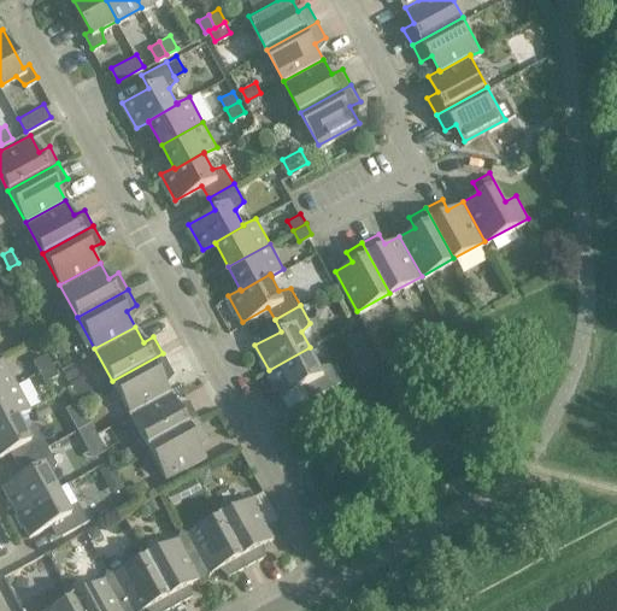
[(368,346),(357,352),(364,366),(376,359),(368,346)]
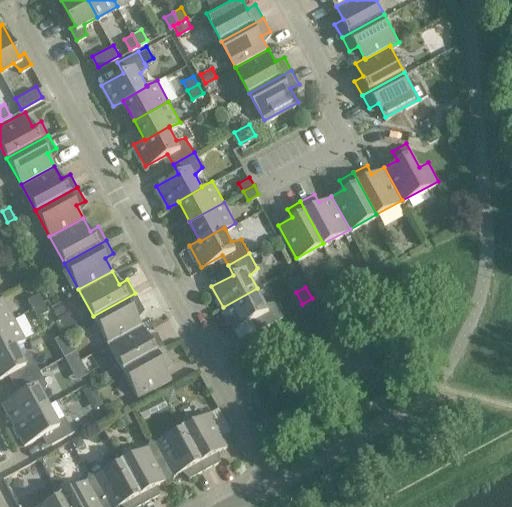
[(265,302),(257,288),(223,307),(234,328),(256,316),(262,327),(283,315),(274,300),(265,302)]
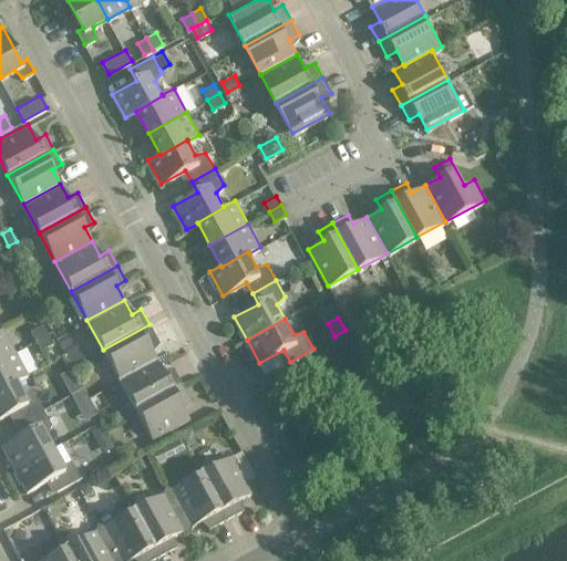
[(48,332),(42,323),(30,330),(35,339),(48,332)]
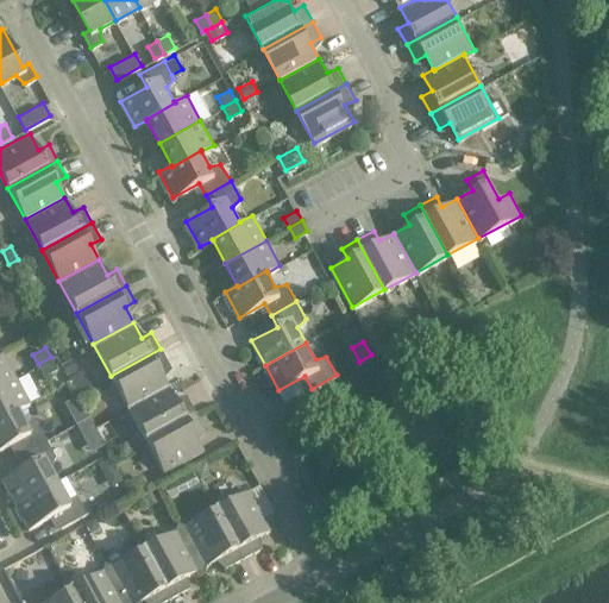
[(169,365),(161,349),(111,376),(127,408),(168,385),(159,370),(169,365)]
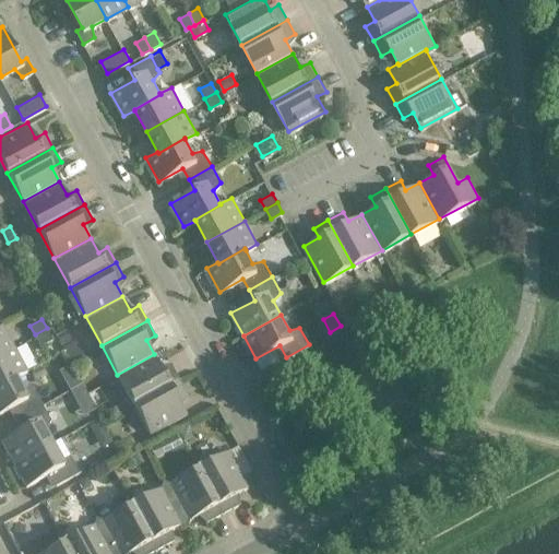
[(1,323),(0,323),(0,353),(14,346),(1,323)]
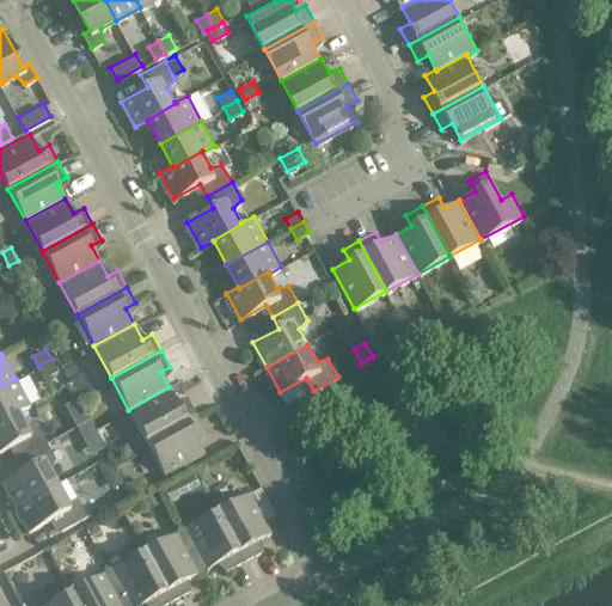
[(56,369),(51,359),(38,366),(44,377),(56,369)]
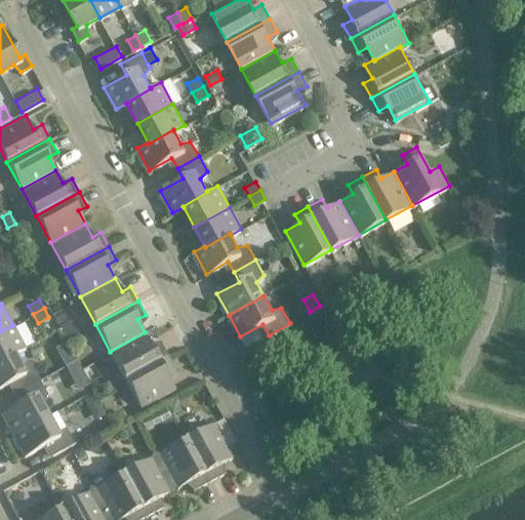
[(61,308),(52,313),(57,323),(66,318),(61,308)]
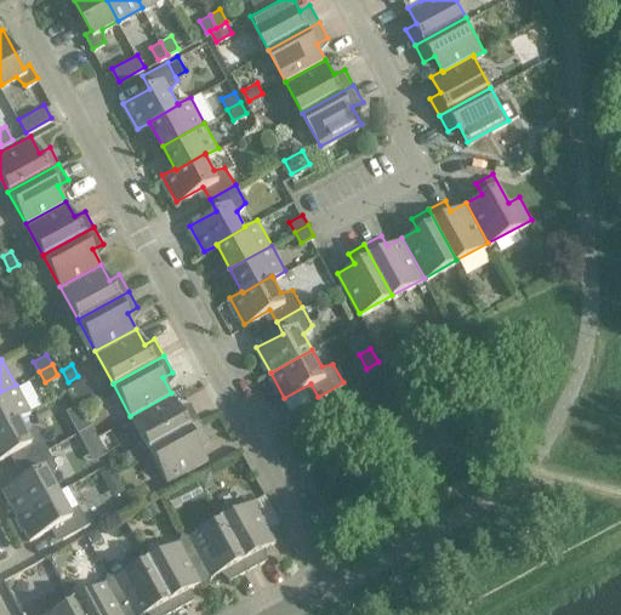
[(29,410),(16,385),(0,392),(0,423),(16,415),(17,417),(29,410)]
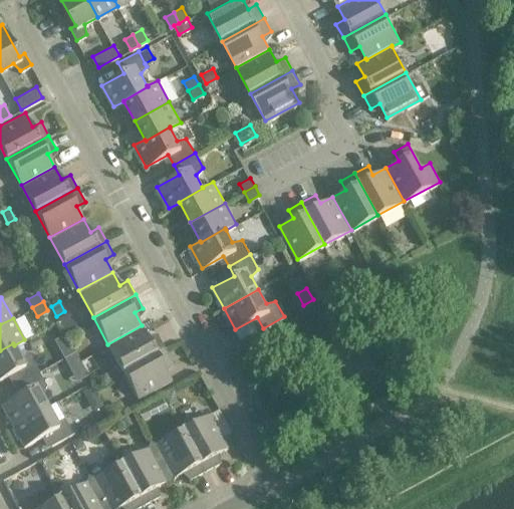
[(149,338),(142,325),(107,344),(122,370),(165,347),(157,333),(149,338)]
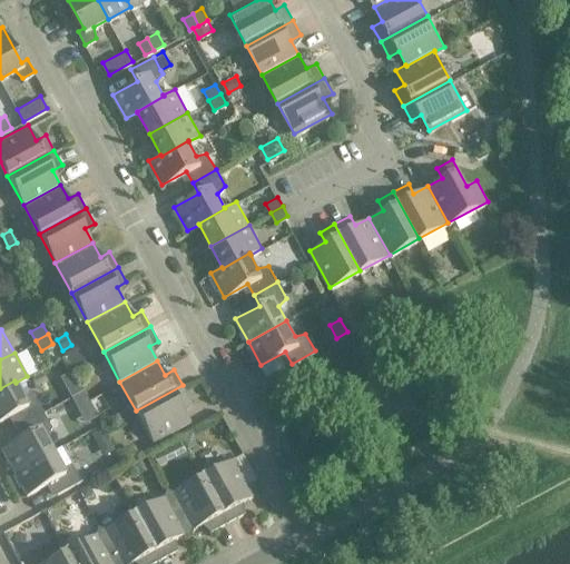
[(0,388),(0,418),(13,412),(19,423),(42,411),(33,394),(22,396),(16,383),(15,381),(0,388)]
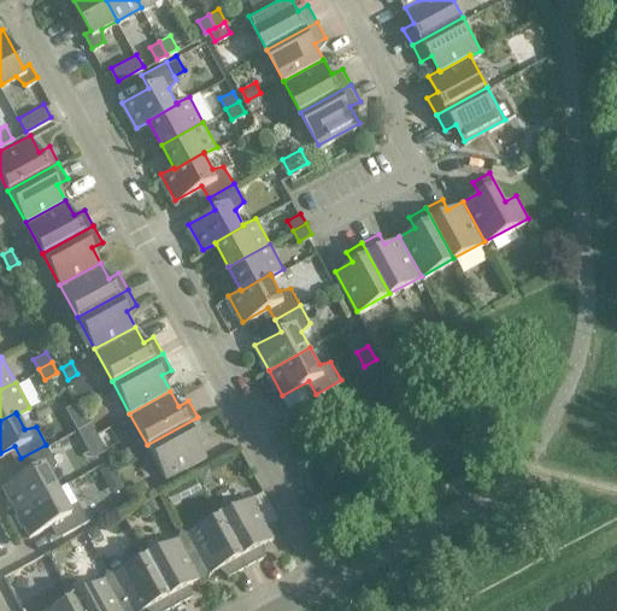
[(206,433),(198,417),(147,445),(165,477),(205,454),(197,439),(206,433)]
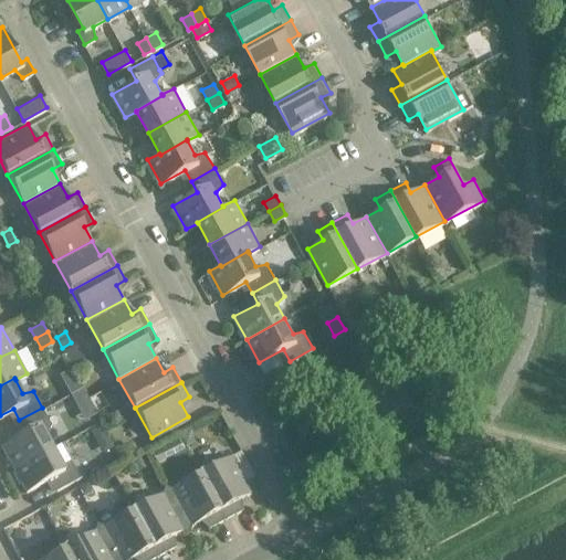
[(82,387),(73,391),(76,397),(81,398),(87,394),(82,387)]
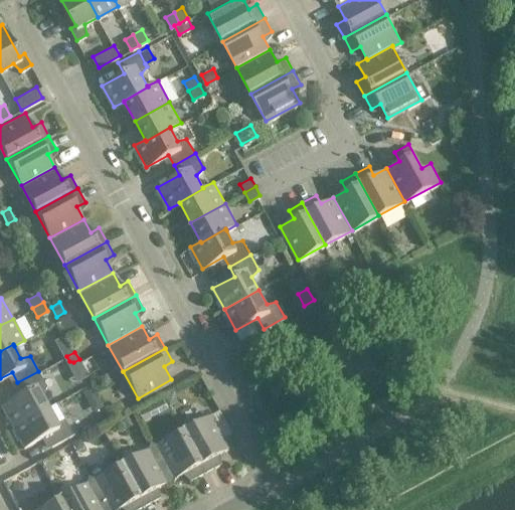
[(46,385),(38,371),(17,382),(22,392),(0,404),(12,425),(46,405),(39,392),(46,385)]
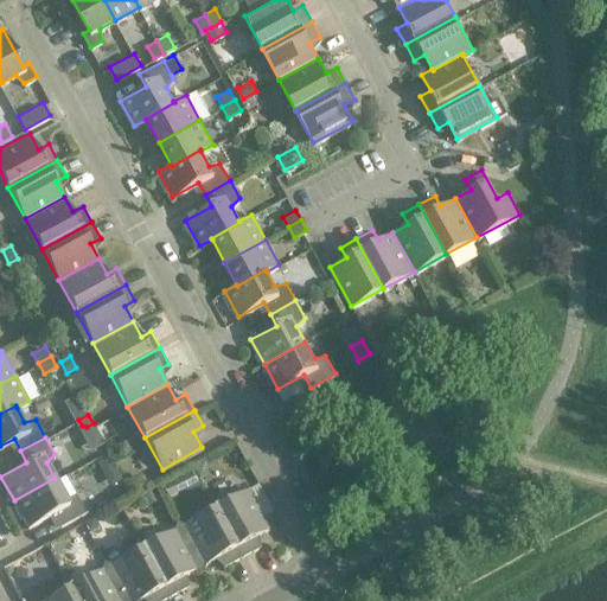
[(107,453),(96,458),(100,465),(106,466),(112,462),(107,453)]
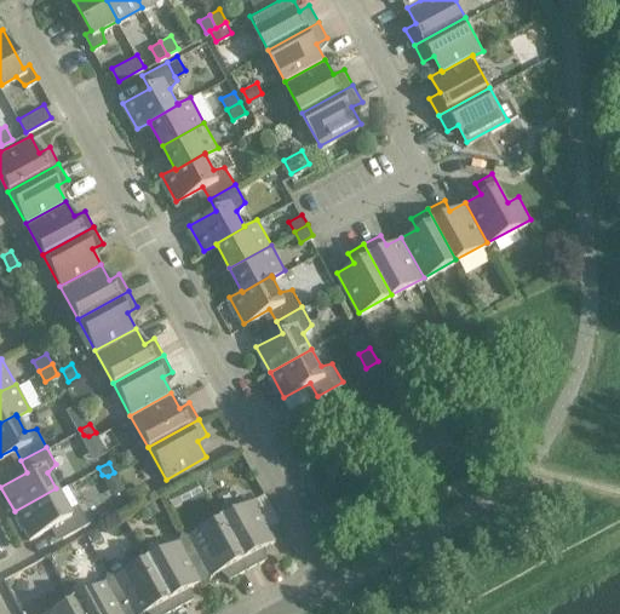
[(208,481),(211,474),(208,468),(197,474),(204,485),(208,481)]
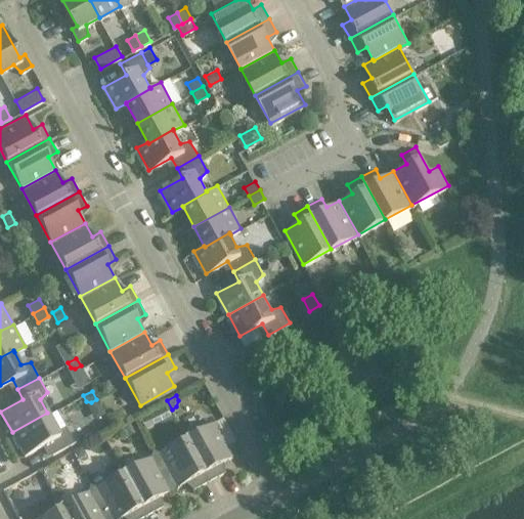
[(55,427),(47,413),(12,432),(24,453),(46,441),(52,452),(74,440),(64,425),(55,427)]
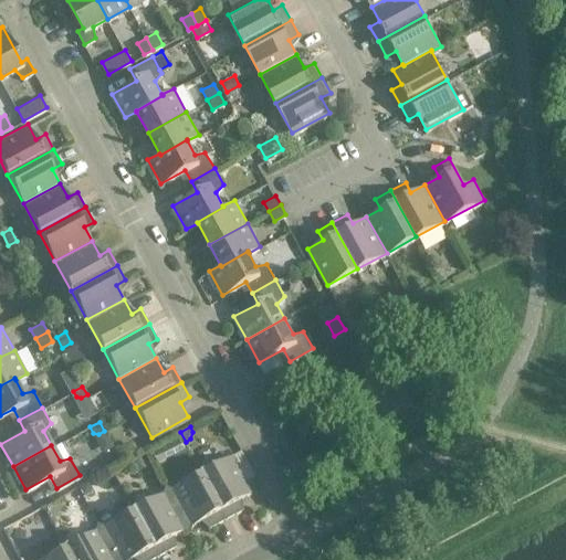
[(230,454),(200,471),(226,517),(240,508),(236,499),(250,490),(230,454)]
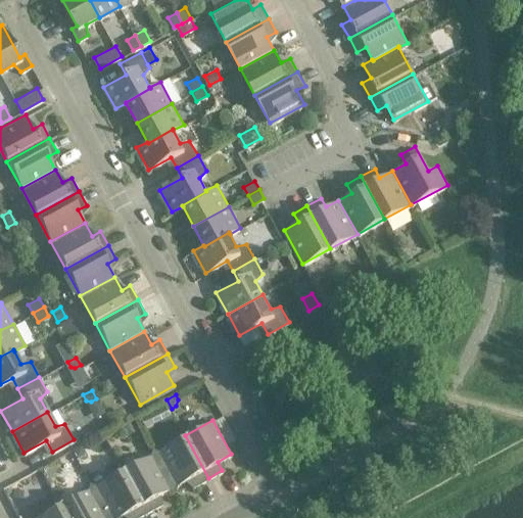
[(130,421),(123,425),(127,431),(133,427),(130,421)]
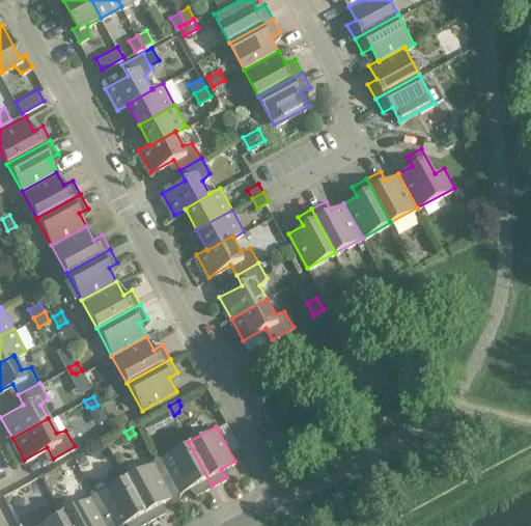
[(212,486),(188,442),(161,457),(171,475),(162,480),(170,496),(177,498),(179,491),(192,485),(197,493),(212,486)]
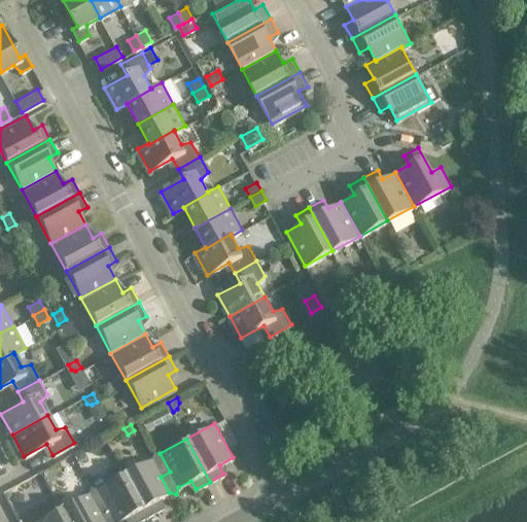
[(80,447),(72,451),(76,458),(82,455),(83,452),(80,447)]
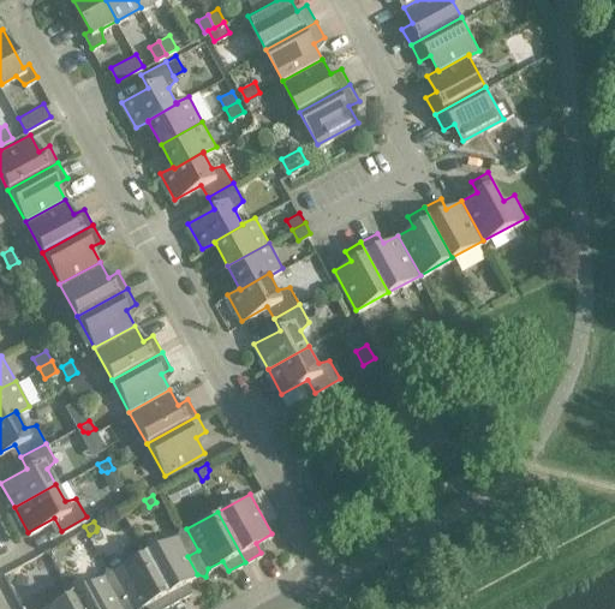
[(175,535),(144,551),(172,602),(187,593),(183,583),(197,574),(187,556),(198,550),(186,529),(178,526),(175,535)]
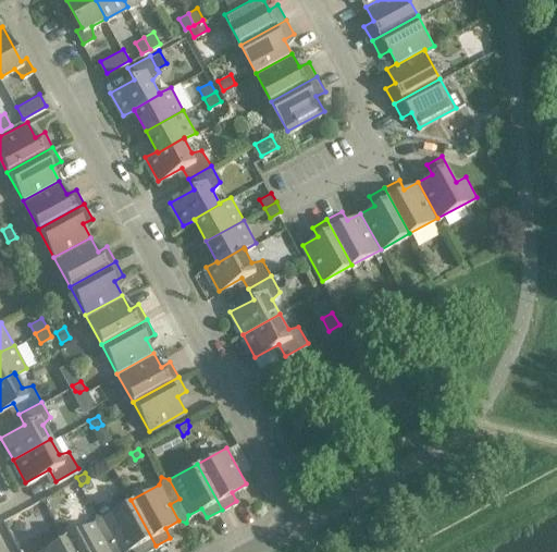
[(143,551),(156,546),(131,500),(102,515),(112,535),(103,540),(109,551),(121,551),(122,551),(135,544),(139,551),(143,551)]
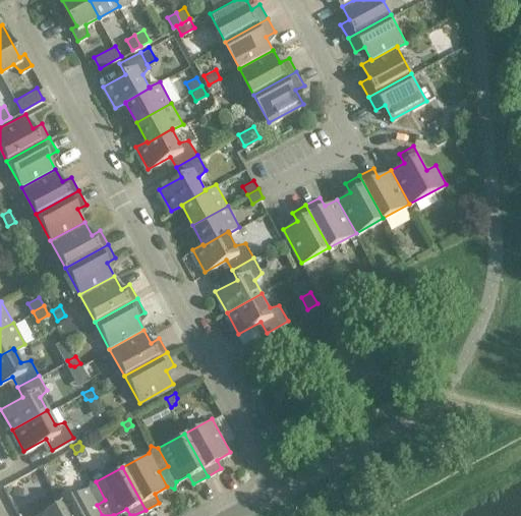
[(87,486),(60,501),(67,515),(102,515),(97,505),(105,500),(96,481),(89,479),(87,486)]
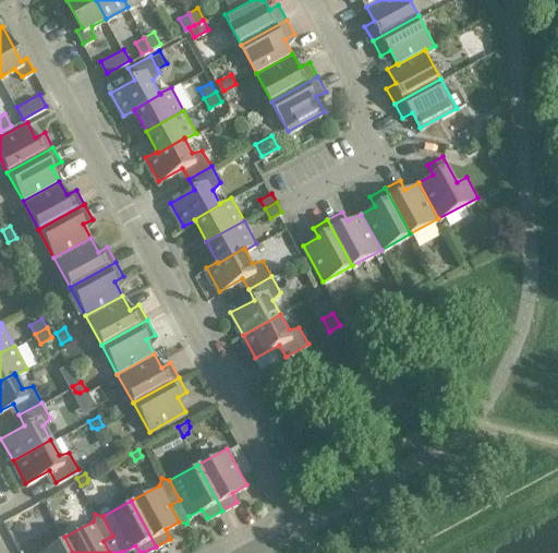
[(72,552),(64,537),(35,552),(72,552)]
